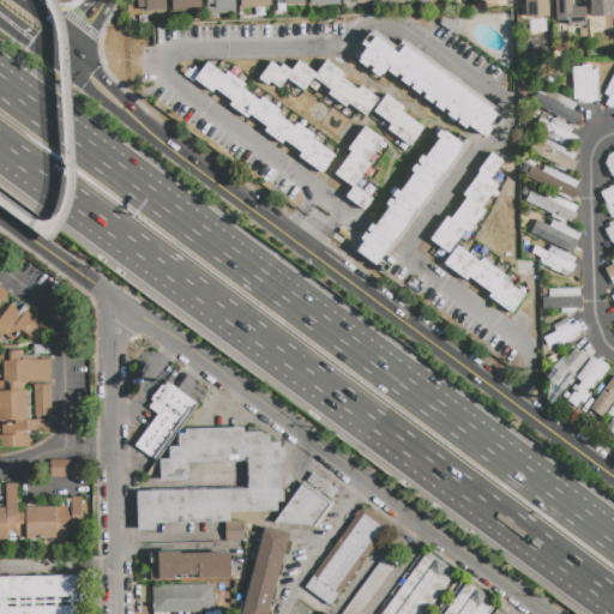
[(138,0),(164,0),(166,10),(145,11),(145,7),(139,7),(138,0)]
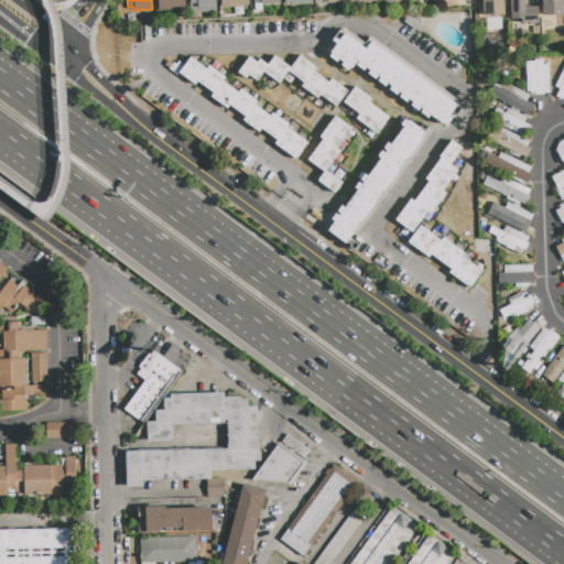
[(156,0),(184,0),(185,7),(175,8),(175,11),(158,11),(156,0)]
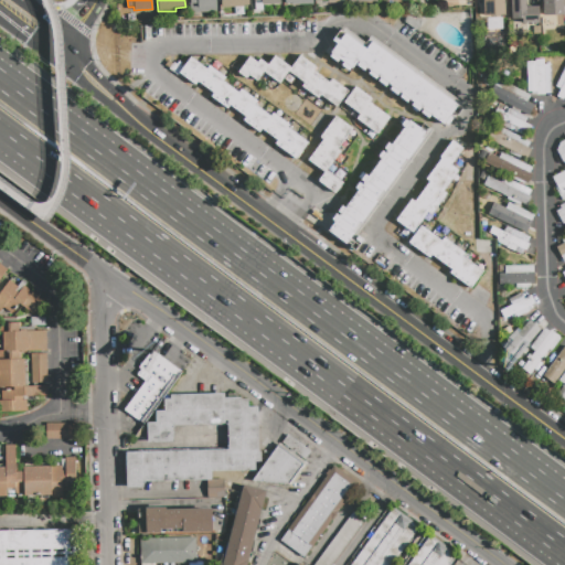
[(191,0),(215,0),(216,12),(191,13),(191,0)]
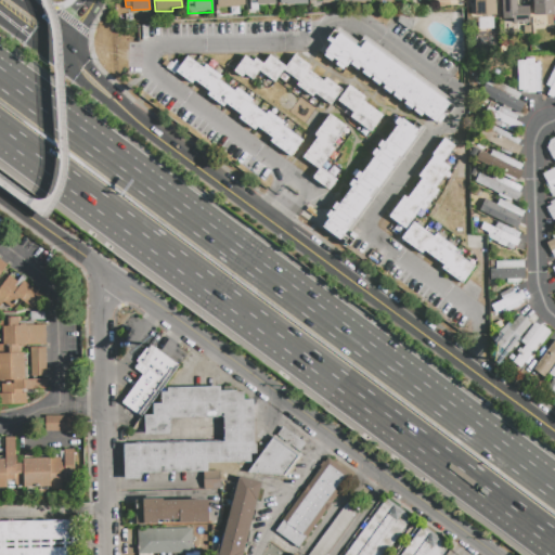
[(217,0),(244,0),(245,5),(239,5),(239,8),(218,9),(217,0)]
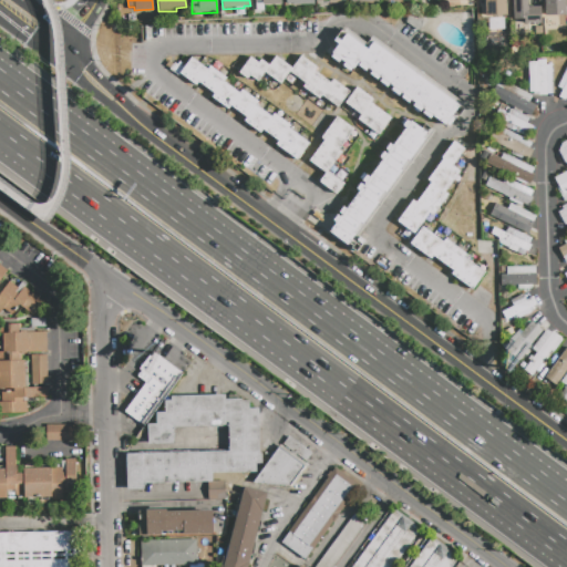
[(484,0),(506,0),(507,14),(485,16),(484,0)]
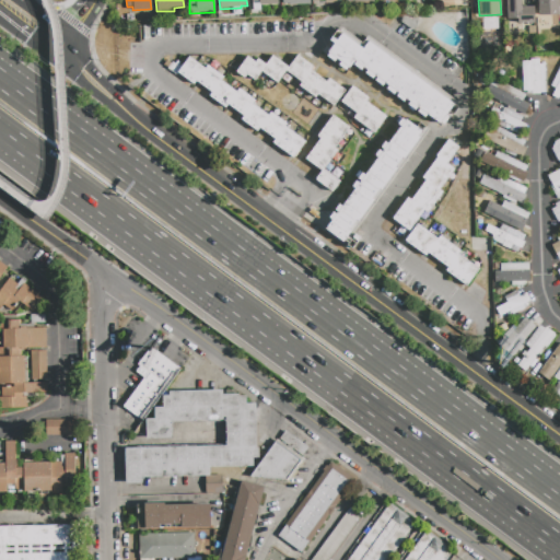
[(505,0),(521,0),(522,13),(506,13),(505,0)]
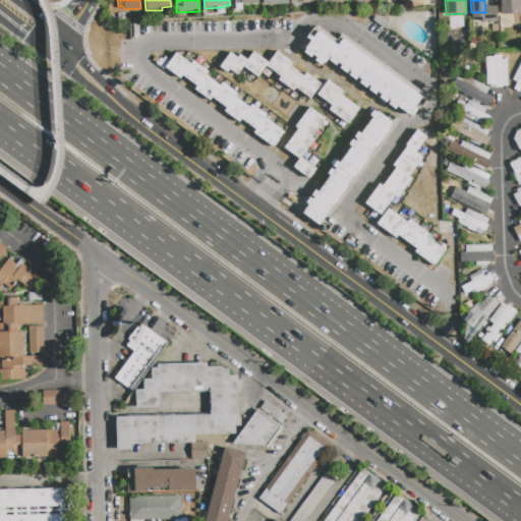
[(501,0),(520,0),(520,13),(502,14),(501,0)]
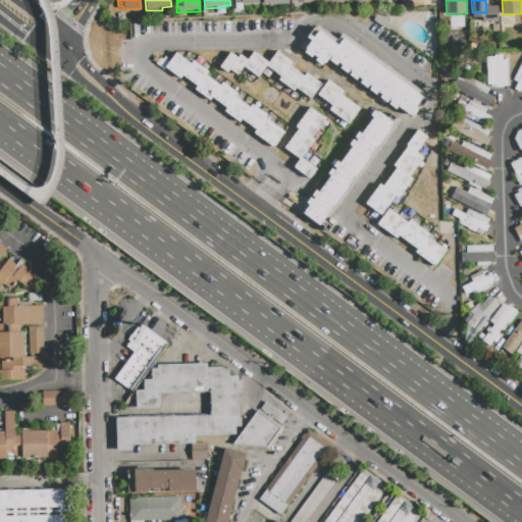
[(450,28),(450,16),(464,16),(465,28),(450,28)]
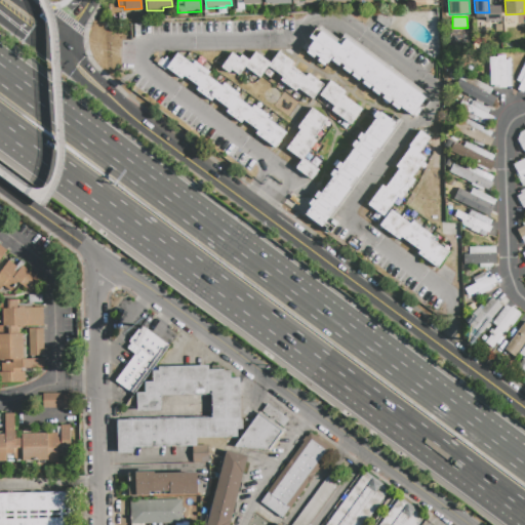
[(345,34),(430,96),(413,119),(400,109),(398,112),(329,62),(324,68),(305,53),(314,41),(310,38),(320,26),(339,40),(345,34)]
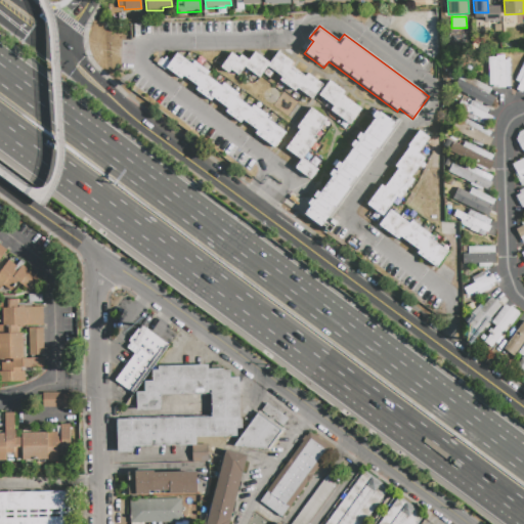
[(222,68),(226,61),(224,59),(230,51),(239,58),(242,55),(249,60),(255,52),(269,63),(278,52),(294,63),(291,67),(305,76),(307,73),(322,85),(311,99),(296,89),(294,92),(278,81),(281,78),(268,68),(259,80),(244,69),(238,76),(231,70),(229,73),(222,68)]
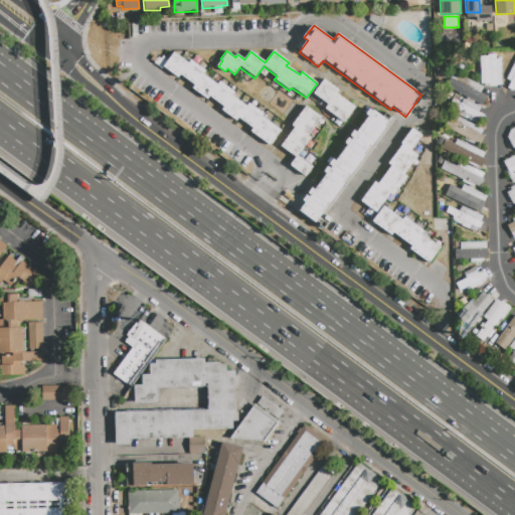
[(163,67),(174,52),(188,62),(190,59),(205,70),(203,73),(217,84),(219,81),(234,93),(232,96),(247,106),(249,104),(265,115),(263,117),(281,131),(270,146),(249,132),(252,128),(239,119),(237,122),(221,109),(223,107),(210,97),(207,100),(192,89),(194,86),(181,75),(178,78),(163,67)]
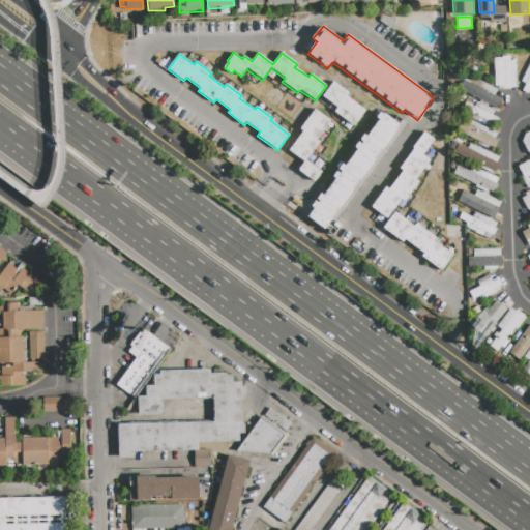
[(494,58),(510,58),(510,89),(503,89),(503,85),(495,85),(494,58)]
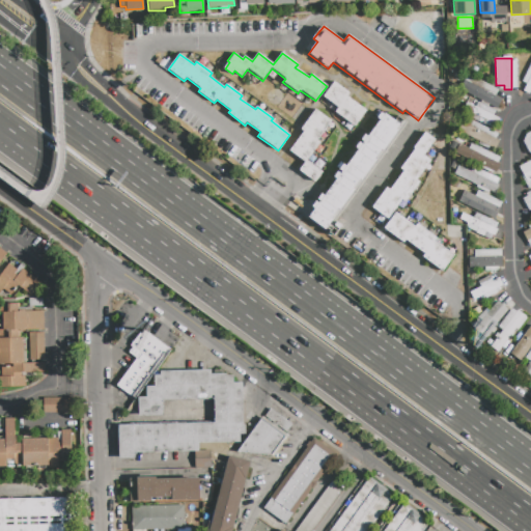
[(530,91),(530,94),(523,90),(526,84),(522,82),(530,62),(530,91)]
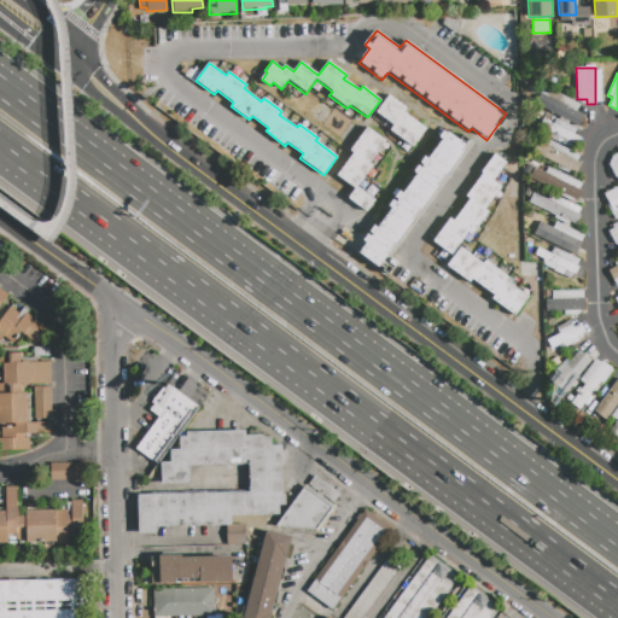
[(577,127),(535,104),(543,87),(579,105),(576,112),(583,116),(577,127)]
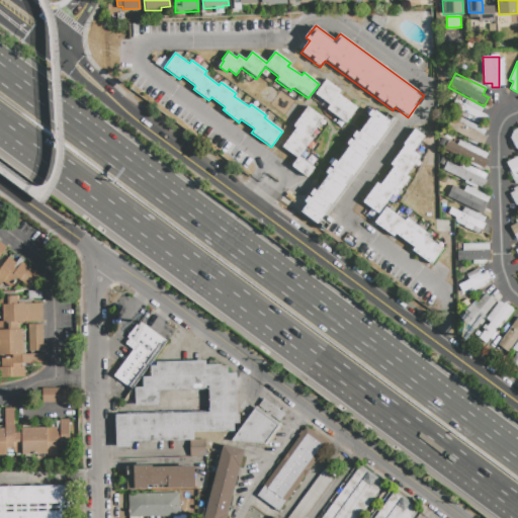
[(326,80),(341,91),(339,94),(357,107),(345,124),(325,109),(329,105),(315,95),(326,80)]
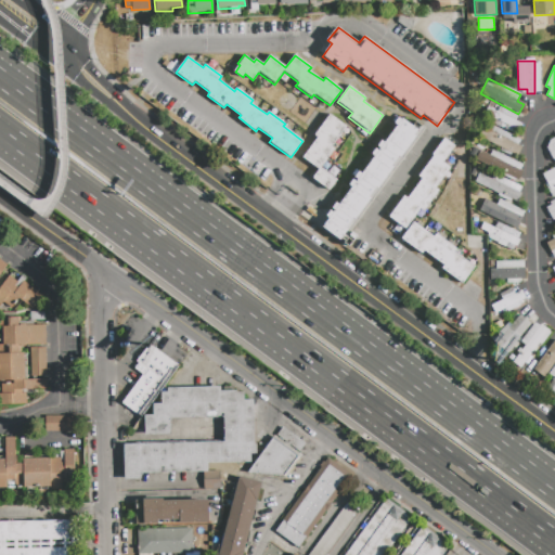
[(523,125),(519,131),(518,130),(516,134),(491,121),(493,117),(485,114),(488,107),(497,112),(499,106),(518,116),(516,121),(523,125)]
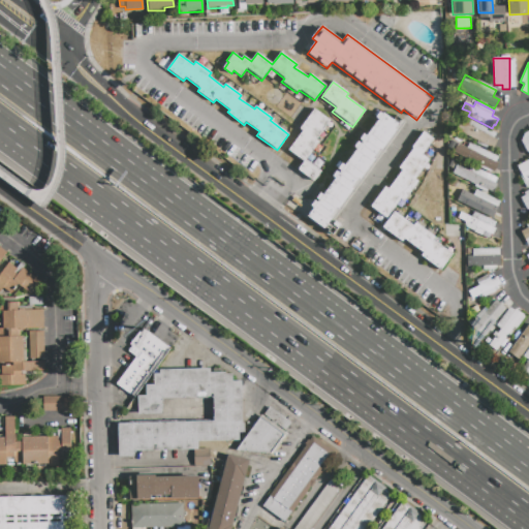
[(314,110),(330,121),(315,141),(318,143),(306,160),(321,170),(313,181),(298,169),(304,162),(288,151),(303,131),(300,129),(314,110)]
